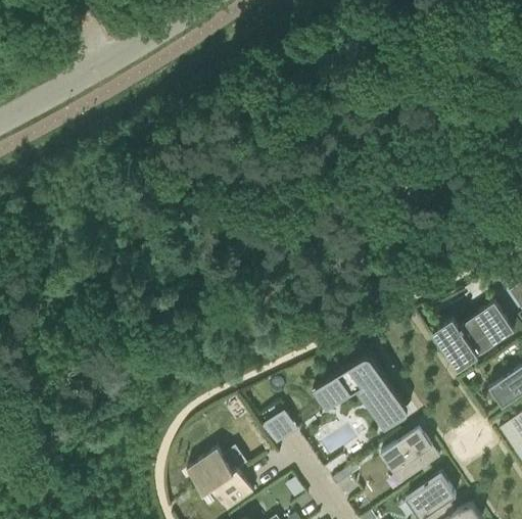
[(521,284),(509,293),(521,312),(521,284)]
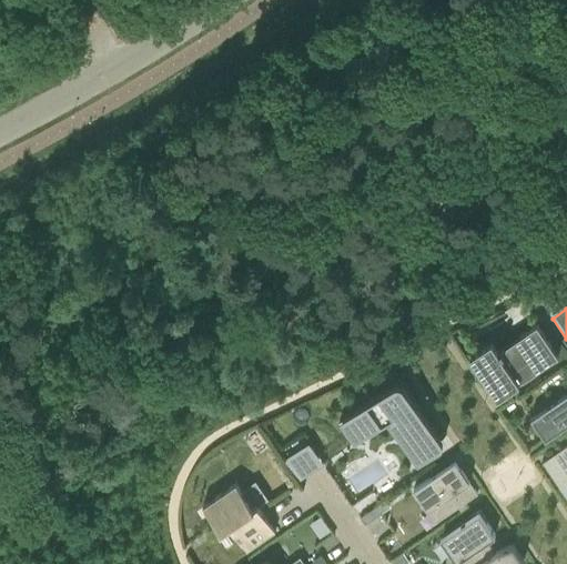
[(492,345),(471,361),(494,396),(498,402),(508,395),(524,384),(544,371),(558,361),(537,330),(520,341),(498,355),(492,345)]
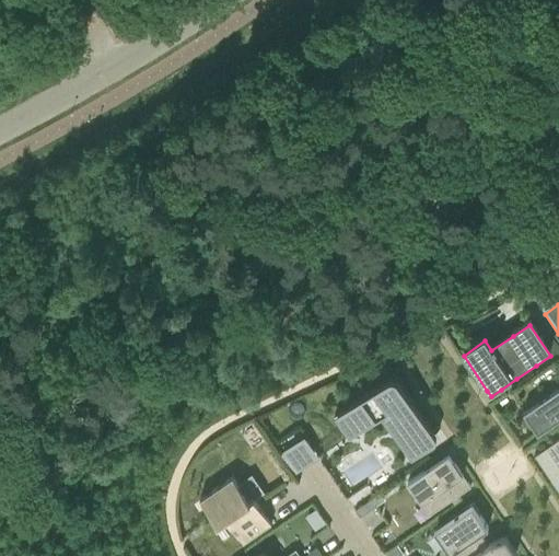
[(437,441),(435,439),(395,380),(335,420),(344,433),(348,430),(354,439),(393,413),(407,433),(396,440),(412,463),(434,448),(435,447),(437,446),(437,443),(437,441)]
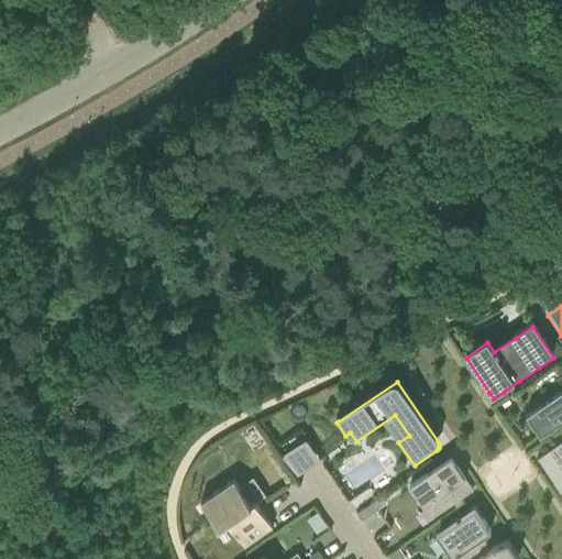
[(561,394),(526,418),(541,440),(561,426),(561,394)]
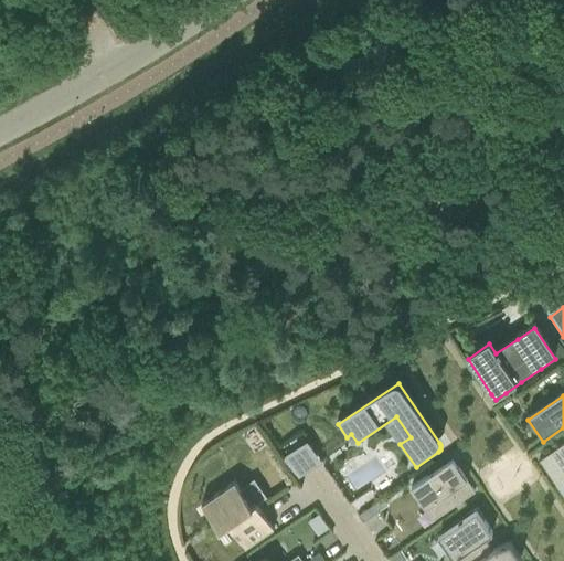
[(307,443),(284,457),(298,479),(321,465),(307,443)]
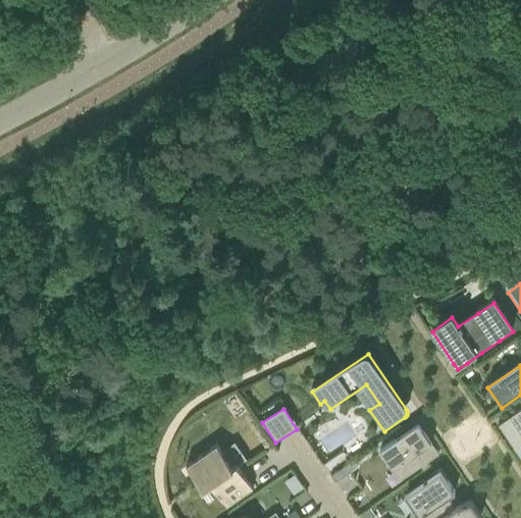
[(509,444),(517,456),(520,453),(520,413),(499,428),(509,444)]
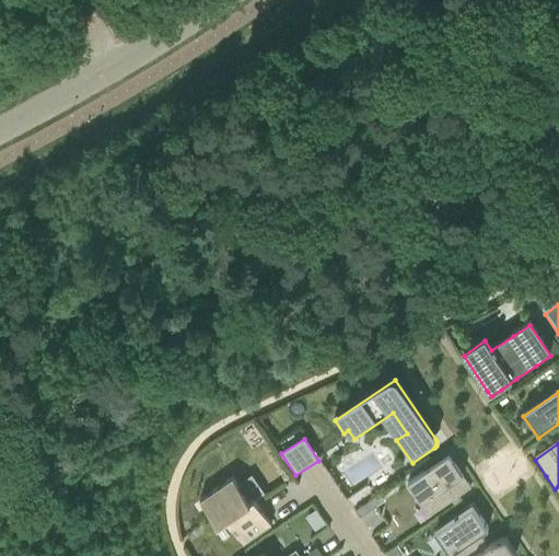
[(444,462),(408,487),(422,508),(430,502),(438,514),(472,491),(455,468),(449,459),(444,462)]
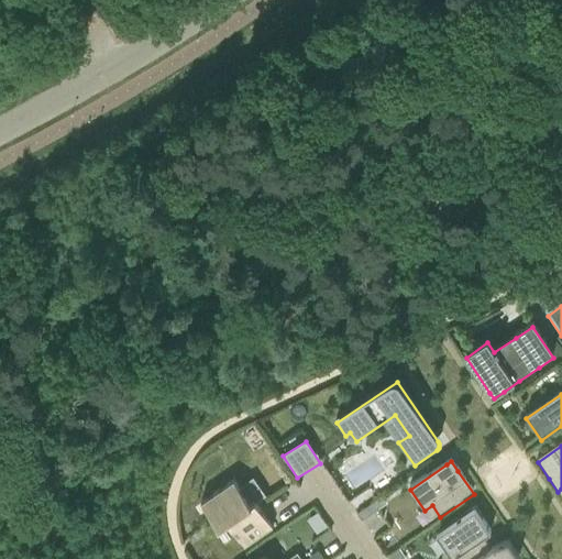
[(234,483),(201,506),(216,526),(219,533),(226,527),(228,526),(245,551),(273,532),(256,506),(266,500),(254,481),(239,491),(234,483)]
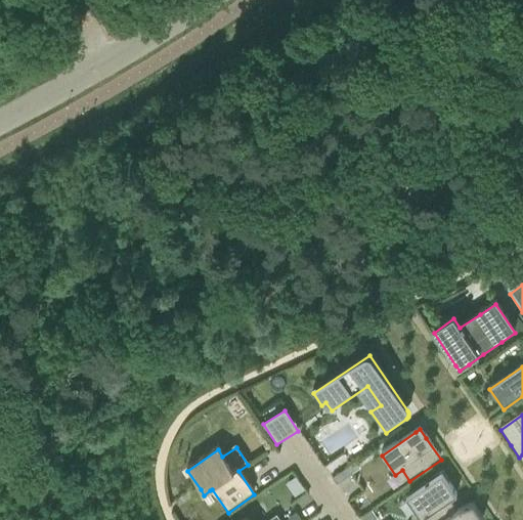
[(337,488),(352,478),(348,472),(333,482),(337,488)]
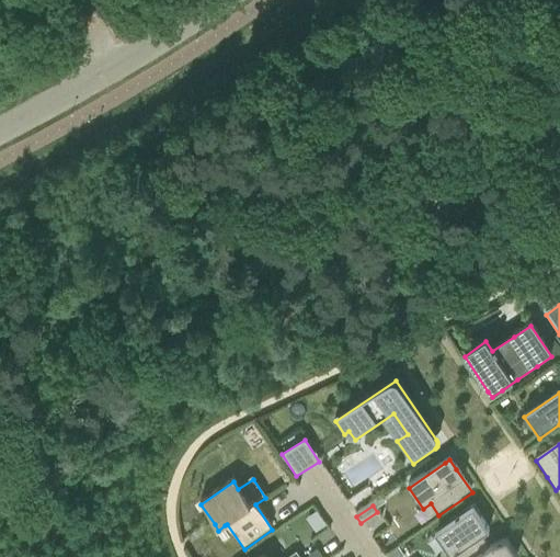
[(437,534),(435,536),(449,556),(467,556),(487,544),(482,538),(490,533),(473,510),(437,534)]
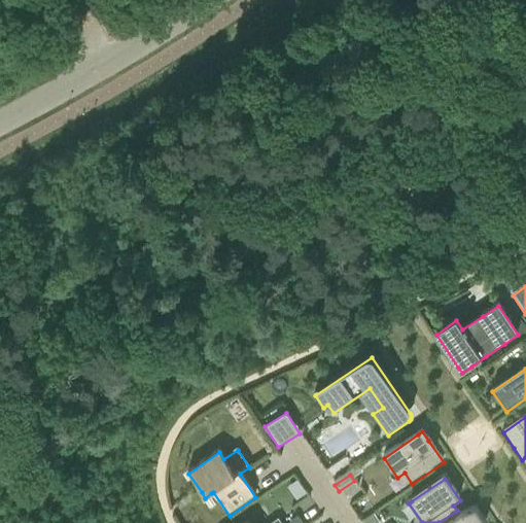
[(484,522),(477,511),(476,511),(460,516),(457,511),(439,522),(484,522)]
